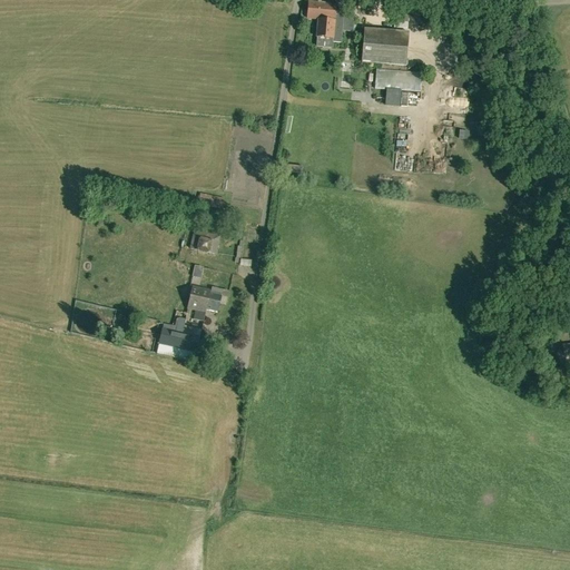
[(318,19),(316,37),(333,39),(332,42),(341,43),(343,12),(336,12),(336,6),(308,2),(307,18),(318,19)]
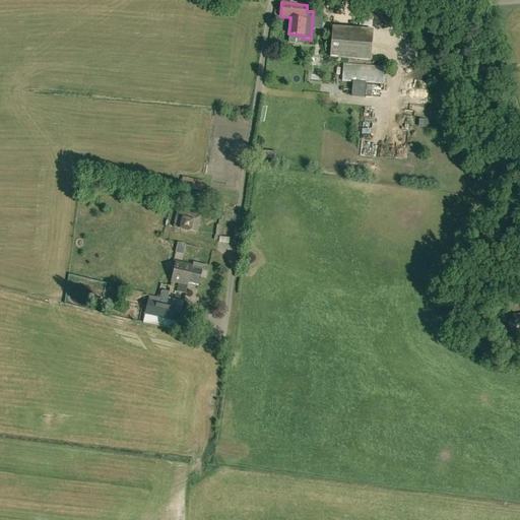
[(372,29),(332,27),(330,58),(370,60),(372,29)]
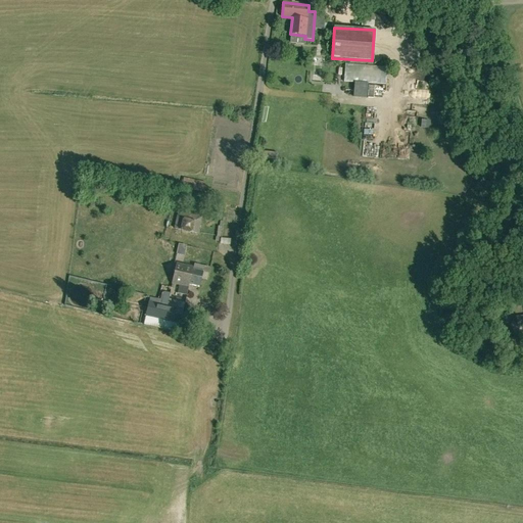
[(179,212),(175,228),(198,234),(202,218),(201,218),(201,216),(180,211),(180,212),(179,212)]
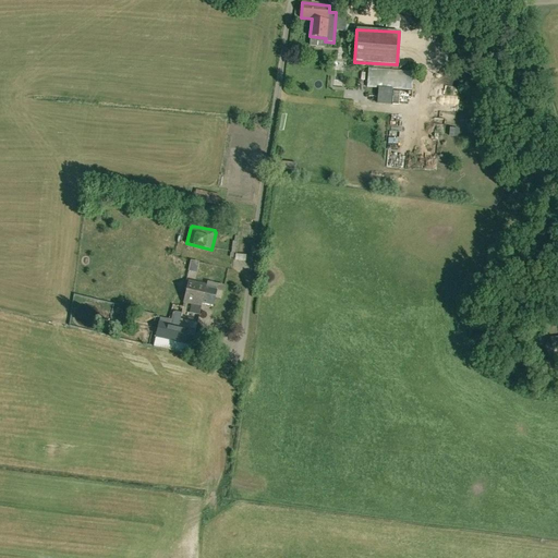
[(189,280),(183,302),(192,304),(190,314),(198,315),(201,304),(213,306),(216,290),(206,288),(206,284),(189,280)]
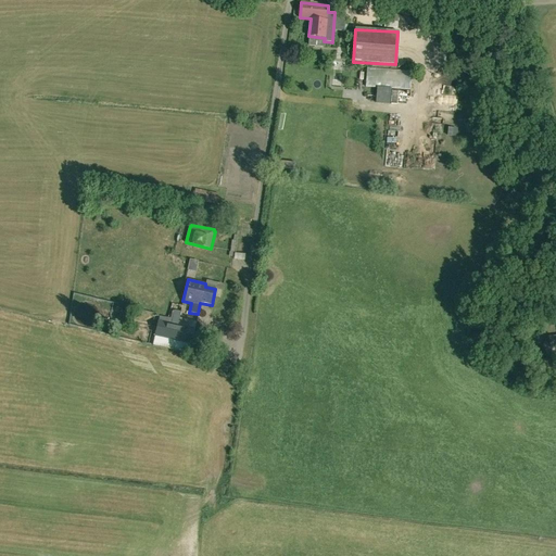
[(180,342),(191,344),(194,329),(189,327),(190,320),(179,318),(178,325),(159,320),(153,342),(178,349),(180,342)]
